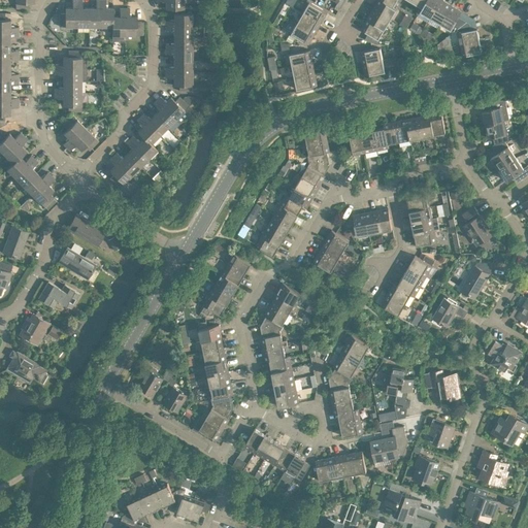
[(60,13),(59,26),(77,26),(77,0),(72,0),(73,7),(65,7),(66,13),(60,13)]
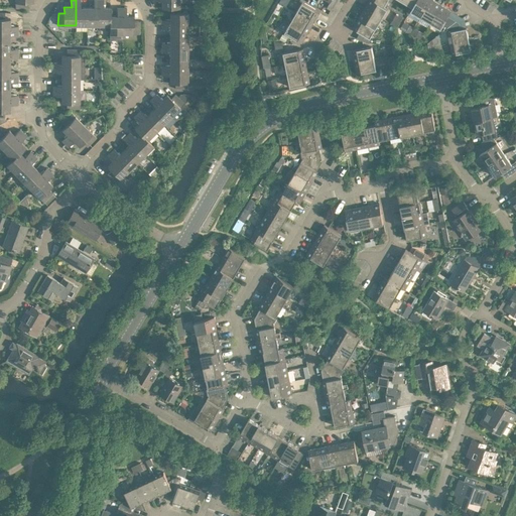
[(81,7),(80,0),(76,0),(76,25),(88,25),(88,7),(81,7)]
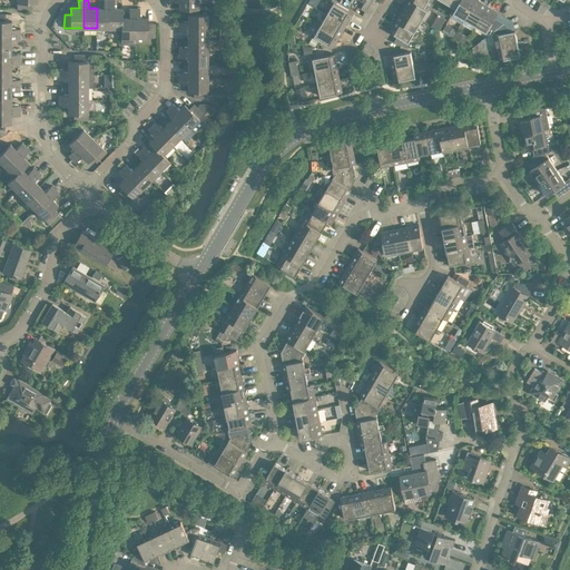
[(97,28),(109,28),(108,0),(104,0),(104,8),(97,8),(97,28)]
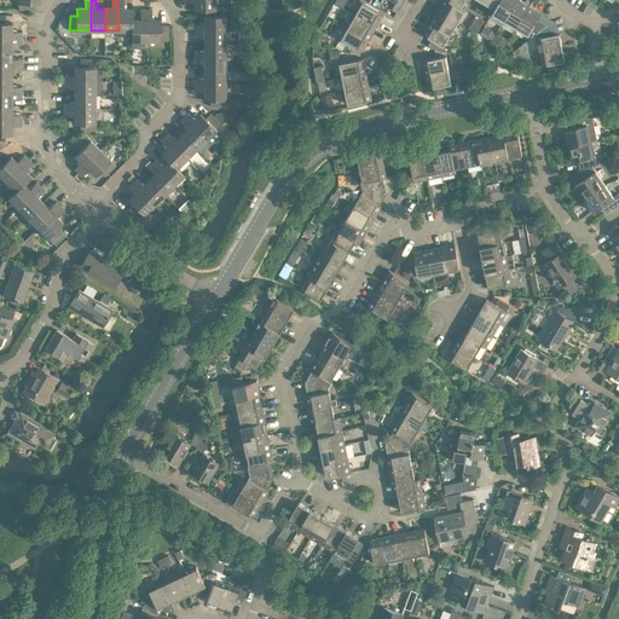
[(125,9),(123,0),(117,0),(119,30),(132,30),(133,18),(133,9),(125,9)]
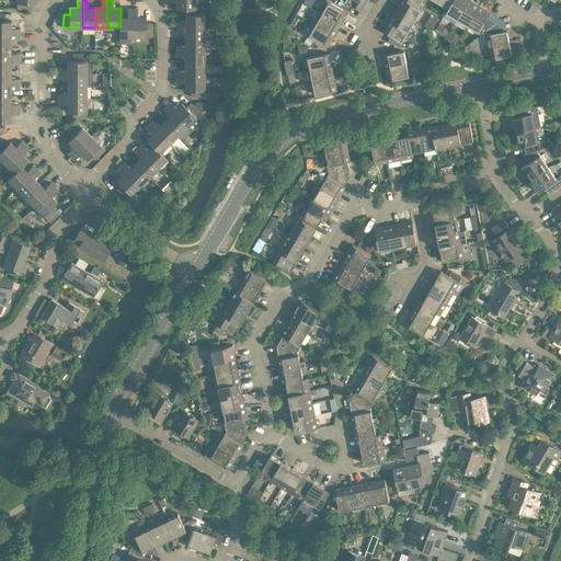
[(422,9),(419,7),(407,0),(401,0),(397,9),(415,20),(422,9)]
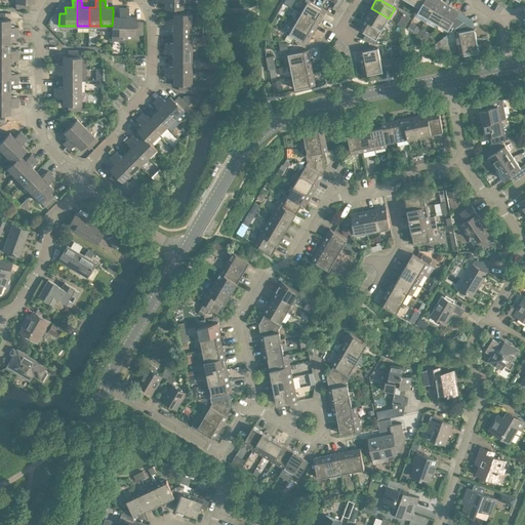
[(420,7),(418,10),(429,16),(438,0),(423,0),(420,7)]
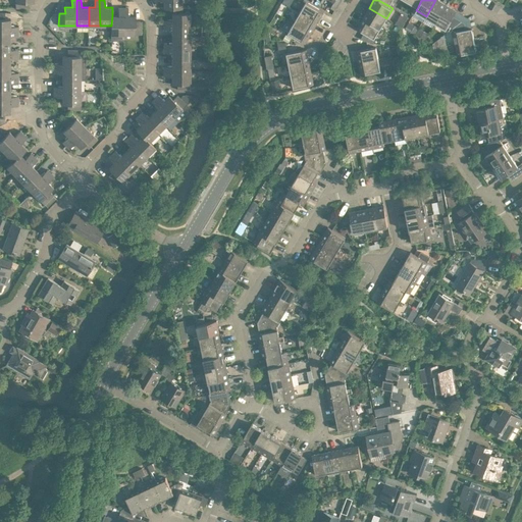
[(436,22),(447,5),(437,0),(435,0),(426,16),(436,22)]
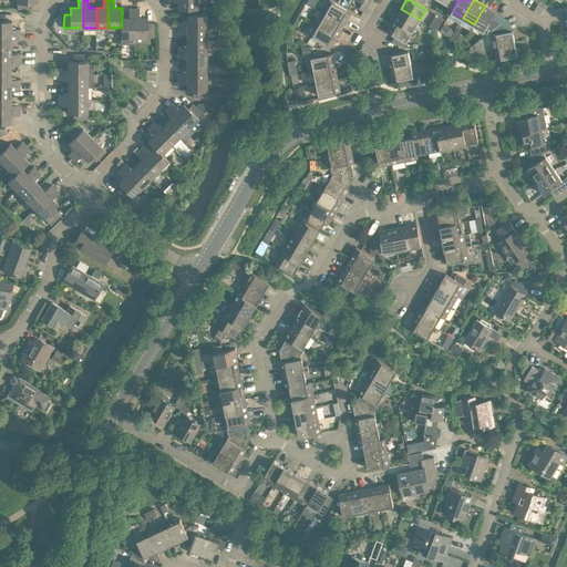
[(351,13),(332,2),(326,13),(344,24),(351,13)]
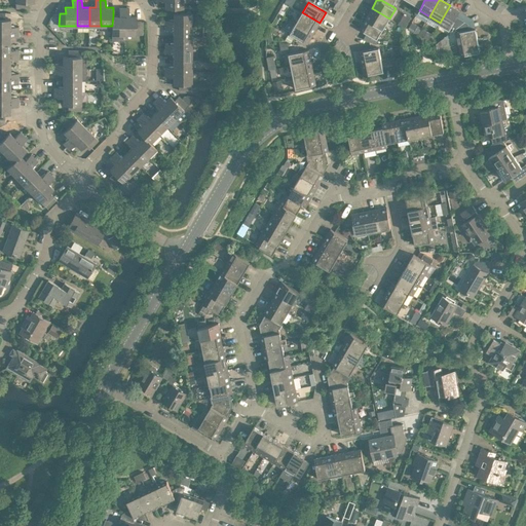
[(450,29),(460,11),(450,5),(440,23),(450,29)]
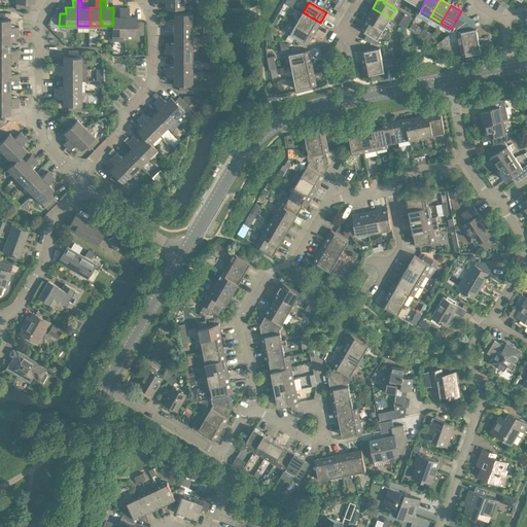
[(112,26),(112,40),(125,40),(125,34),(125,7),(119,7),(119,16),(113,15),(112,26)]
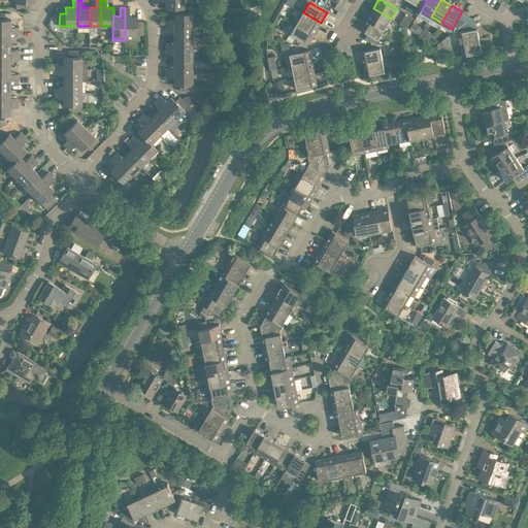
[(130,15),(130,7),(125,7),(125,34),(142,34),(142,22),(137,22),(137,15),(130,15)]
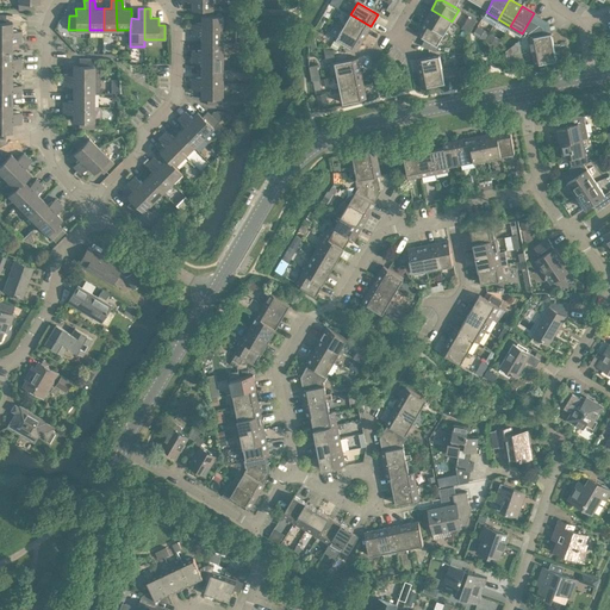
[(452,22),(431,10),(424,20),(444,32),(452,22)]
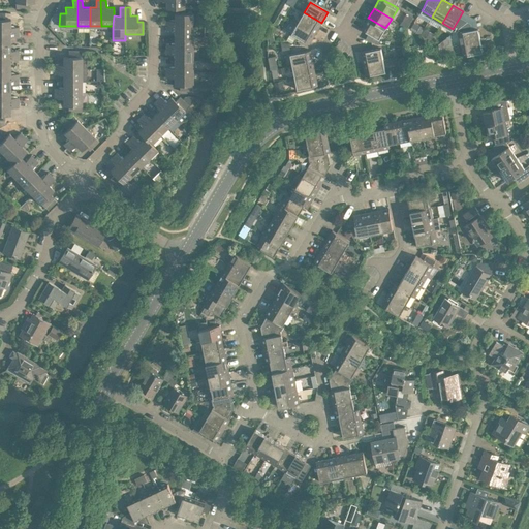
[(5,13),(0,12),(0,31),(19,31),(19,27),(10,27),(10,20),(5,20),(5,13)]
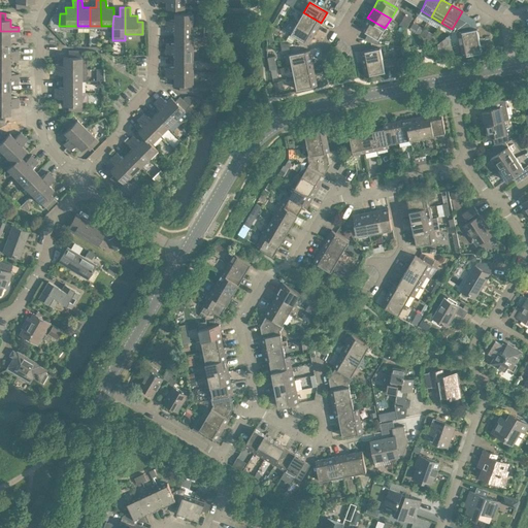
[(174,21),(165,20),(165,25),(193,25),(193,12),(174,12),(174,21)]
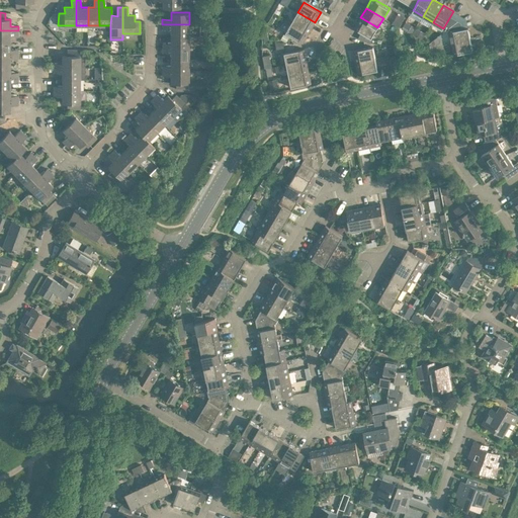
[(291,22),(310,32),(315,22),(297,12),(291,22)]
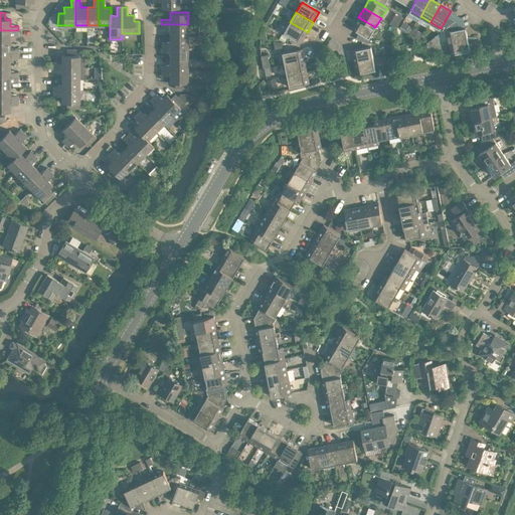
[(396,12),(392,19),(399,23),(403,16),(396,12)]
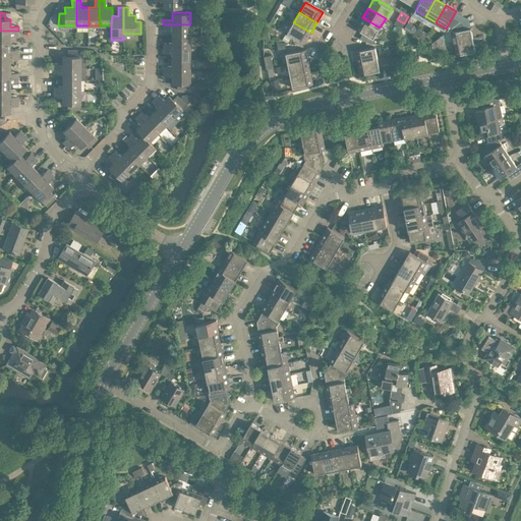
[(356,27),(373,39),(380,27),(362,17),(356,27)]
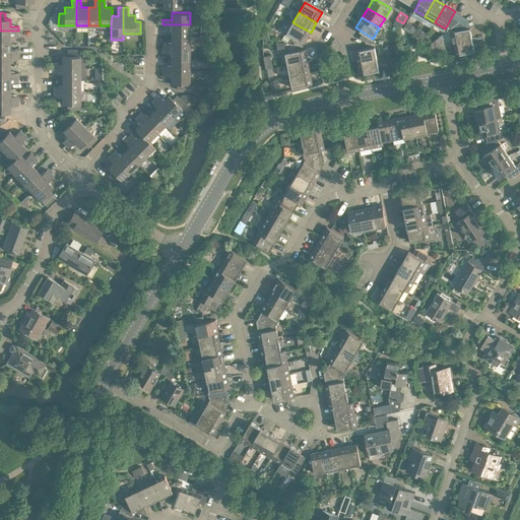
[(287,33),(305,43),(311,33),(293,22),(287,33)]
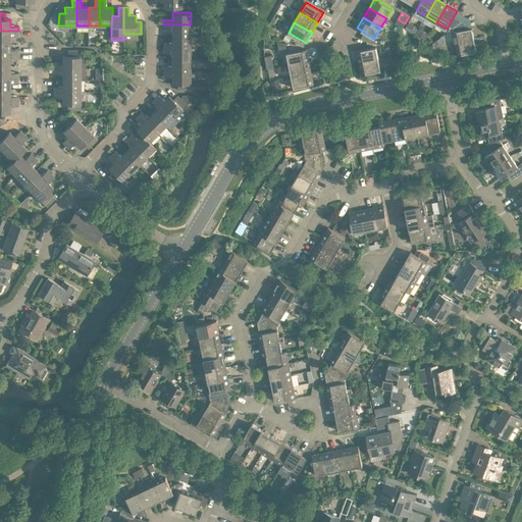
[(415,33),(418,28),(409,22),(406,28),(415,33)]
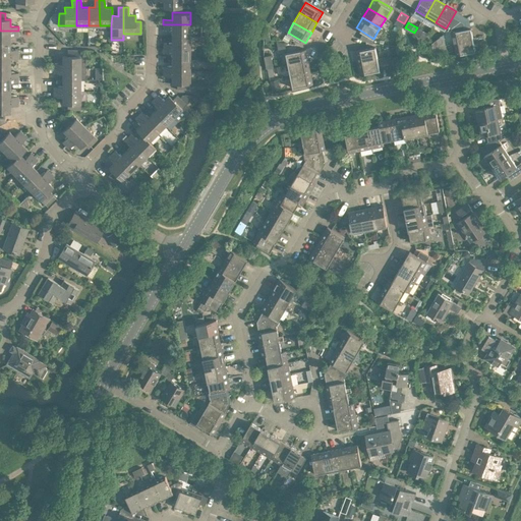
[(163,30),(172,30),(172,37),(190,37),(190,24),(163,24),(163,30)]
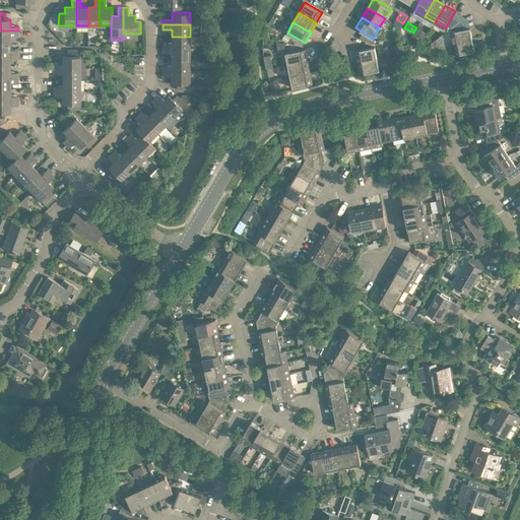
[(200,24),(200,36),(209,36),(206,24),(200,24)]
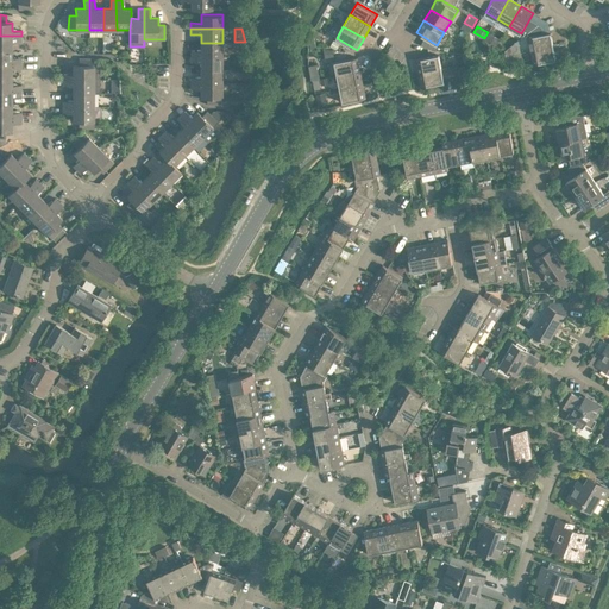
[(500,39),(489,32),(485,39),(496,45),(500,39)]
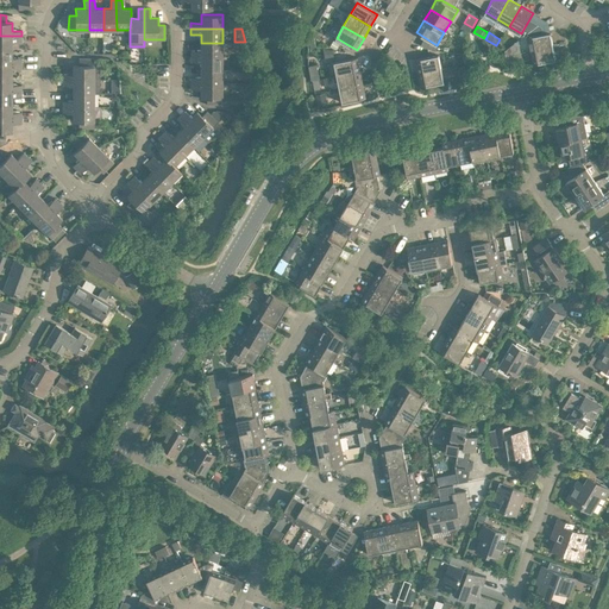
[(551,32),(527,37),(531,51),(553,46),(551,32)]
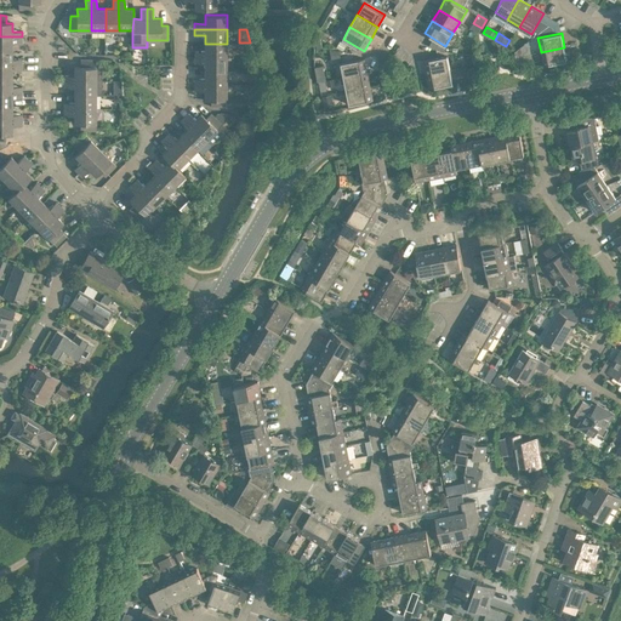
[(320,34),(313,36),(315,45),(323,47),(320,34)]
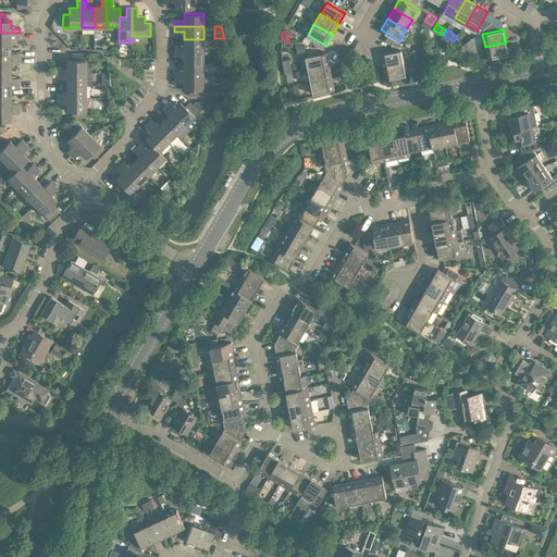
[(0,45),(11,46),(11,38),(20,38),(20,33),(0,33),(0,45)]
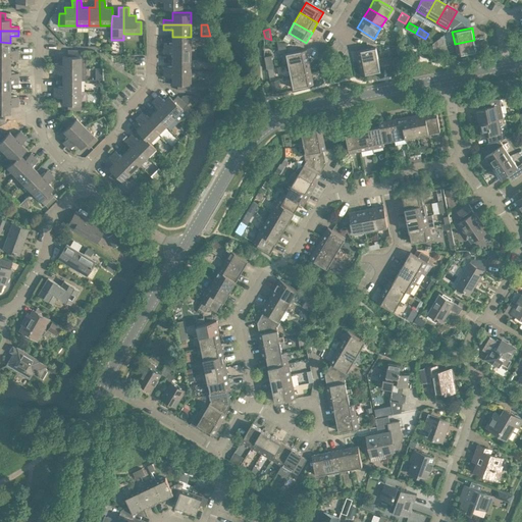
[(373,43),(374,39),(365,33),(362,40),(373,43)]
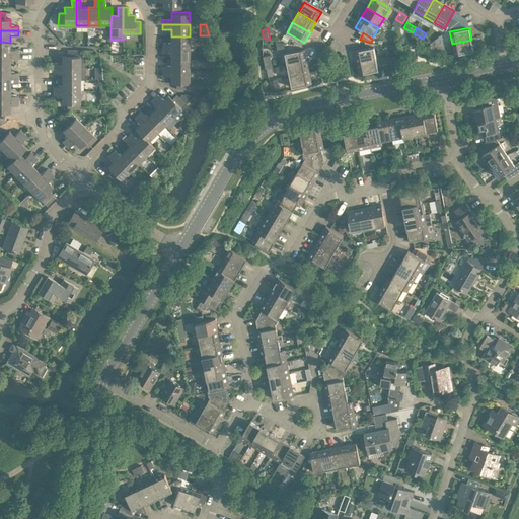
[(285,33),(282,40),(287,43),(290,38),(285,33)]
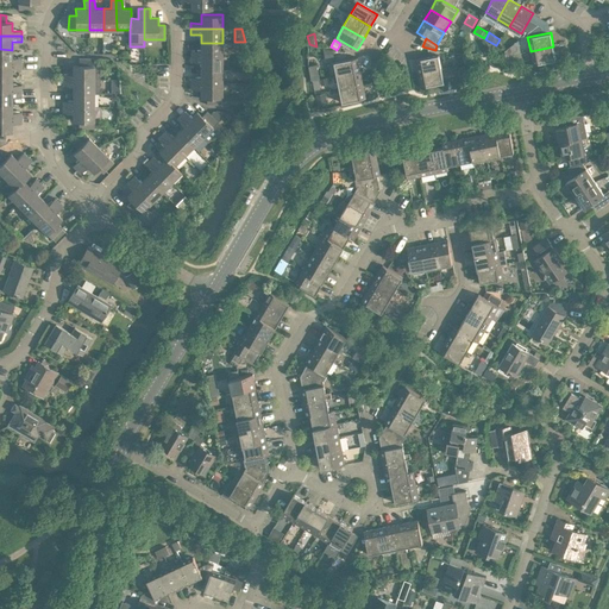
[(201,50),(190,50),(190,56),(221,56),(223,43),(201,43),(201,50)]
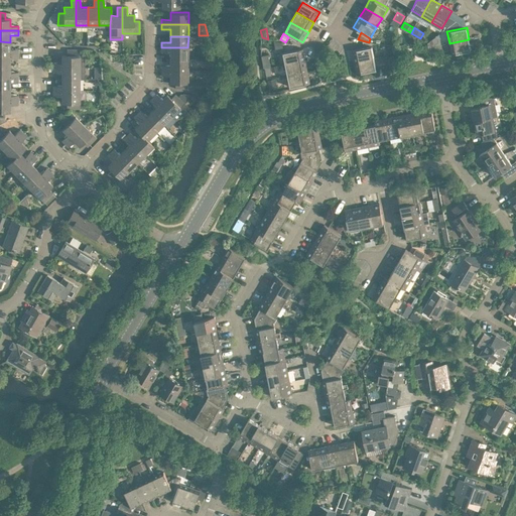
[(452,54),(472,50),(469,39),(449,43),(452,54)]
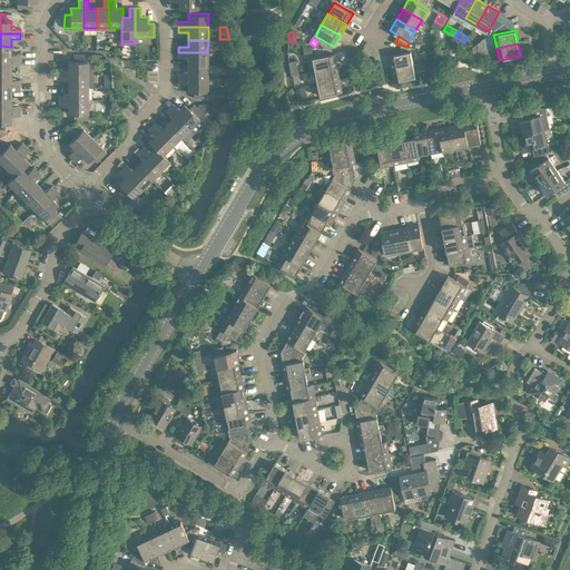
[(303,45),(305,53),(313,52),(312,46),(303,45)]
